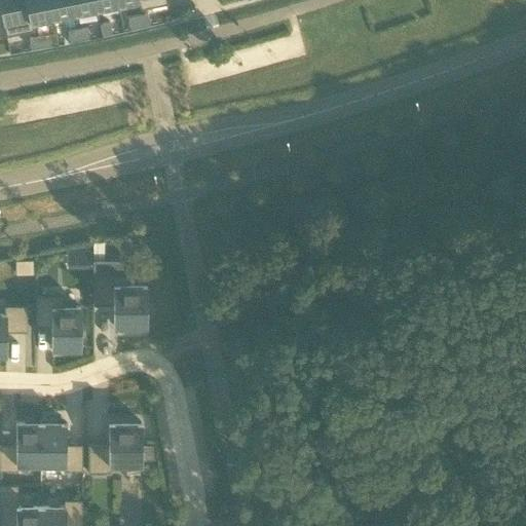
[(34,31),(33,22),(32,22),(27,0),(0,0),(0,1),(6,36),(34,31)]
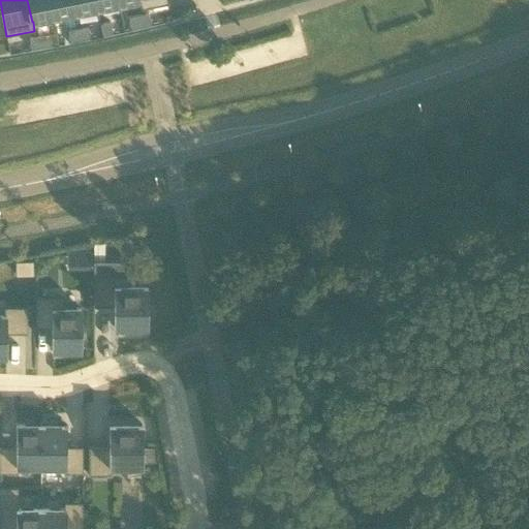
[(51,0),(27,0),(32,22),(33,22),(55,18),(51,0)]
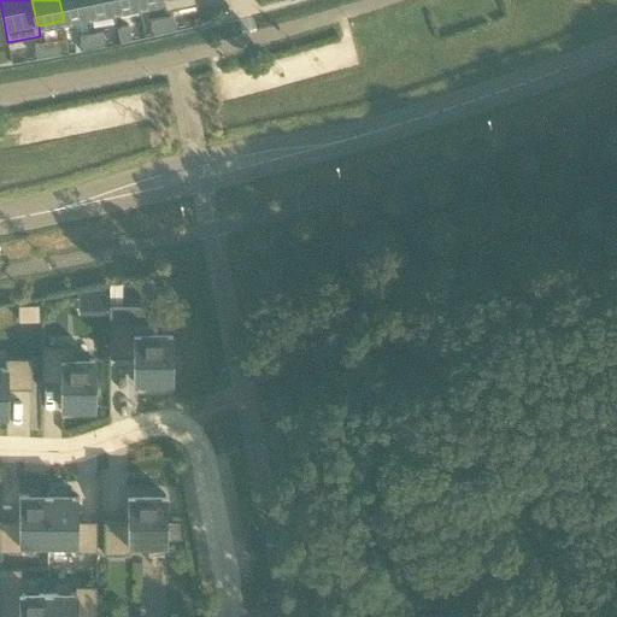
[(59,0),(64,21),(88,16),(84,0),(59,0)]
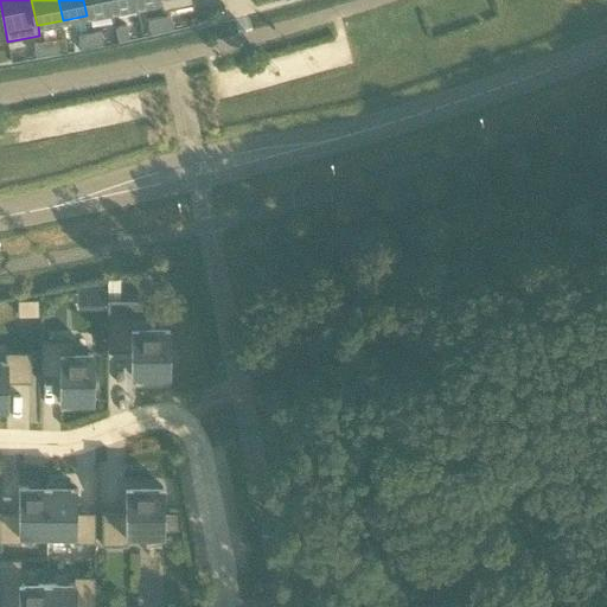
[(83,0),(87,16),(113,11),(109,0),(83,0)]
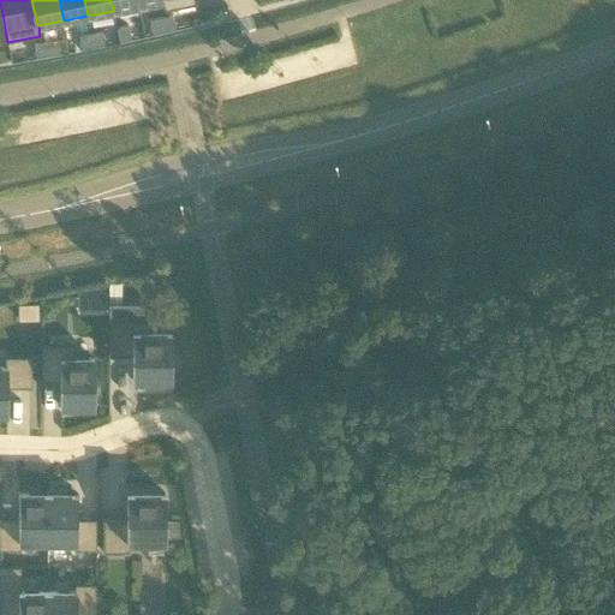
[(111,0),(114,11),(138,6),(137,0),(111,0)]
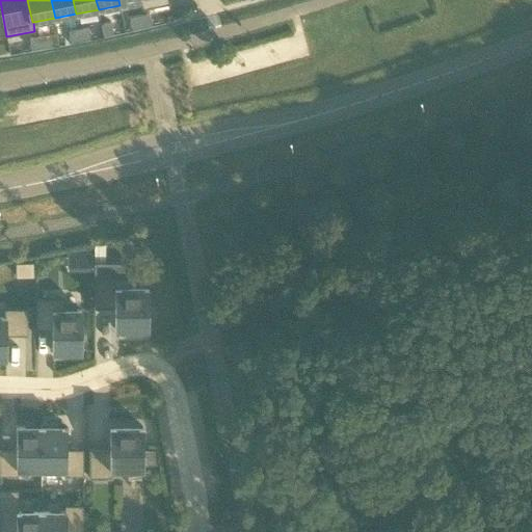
[(142,0),(143,0),(142,0),(143,8),(171,3),(170,0),(142,0)]
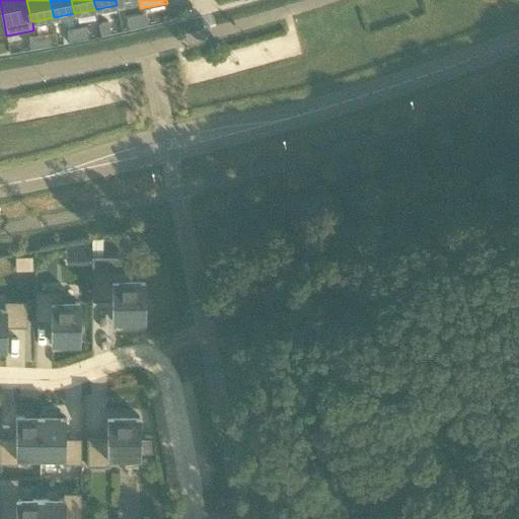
[(133,17),(135,27),(143,25),(141,15),(133,17)]
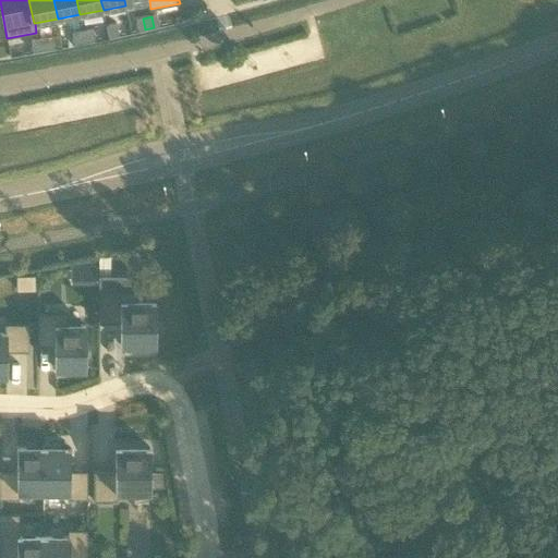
[(143,19),(134,21),(136,31),(145,29),(143,19)]
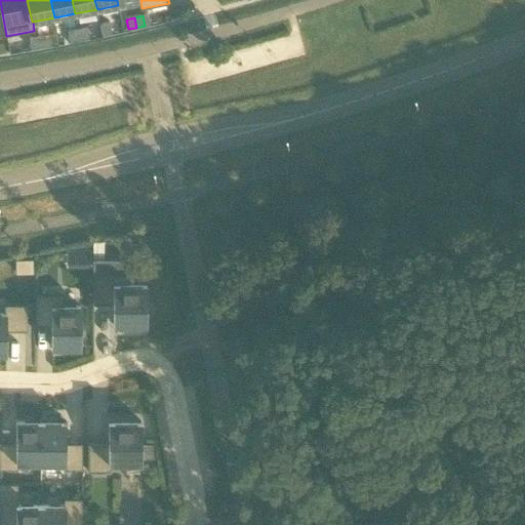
[(102,35),(110,34),(108,24),(99,26),(102,35)]
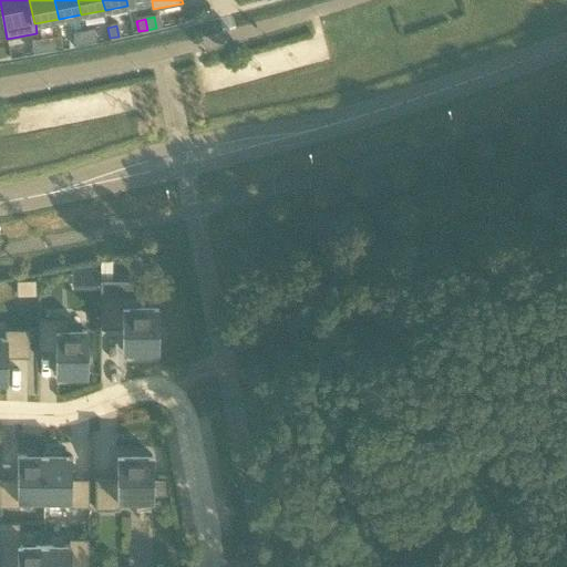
[(92,30),(84,32),(86,43),(94,41),(92,30)]
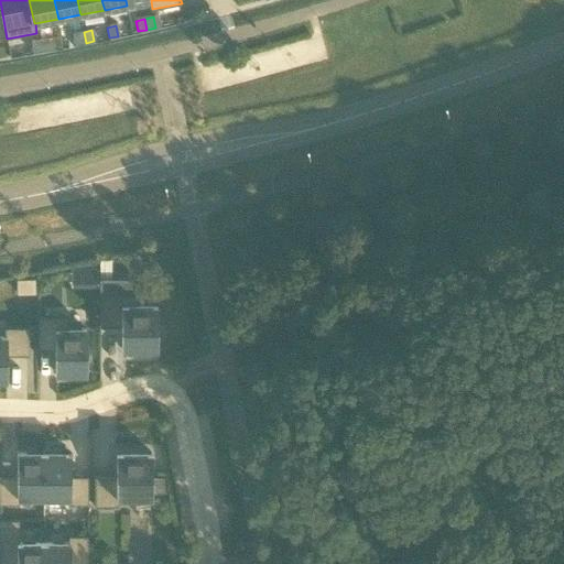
[(86,43),(84,32),(75,33),(77,44),(86,43)]
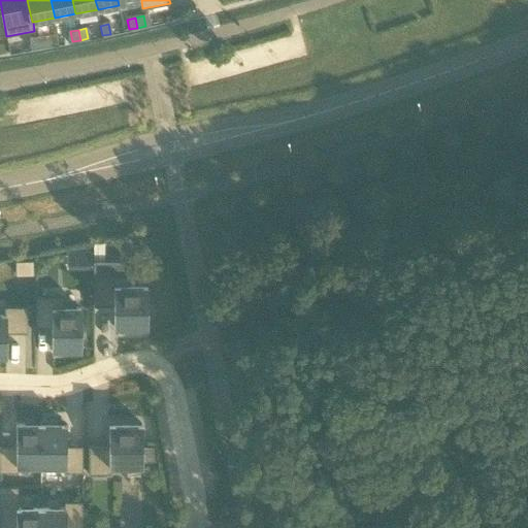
[(42,36),(44,46),(53,44),(51,35),(42,36)]
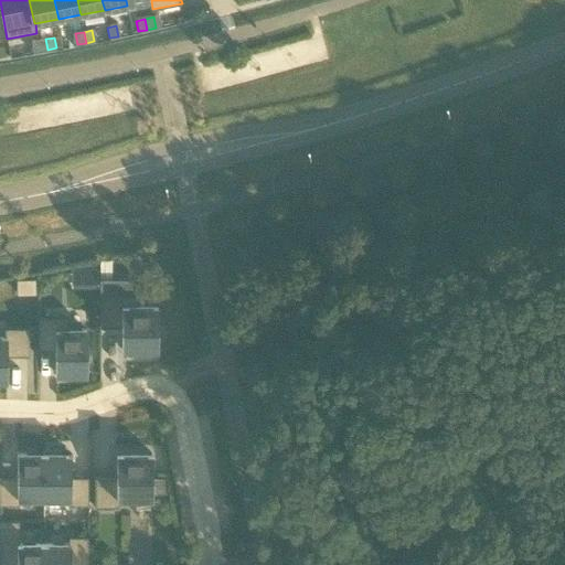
[(45,39),(36,41),(39,52),(48,50),(45,39)]
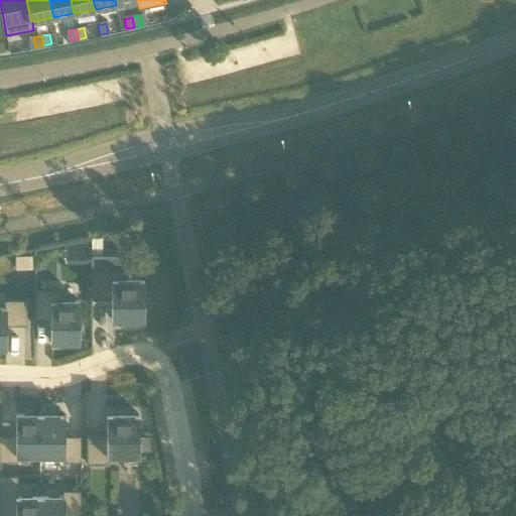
[(32,255),(15,255),(15,269),(33,269),(32,255)]
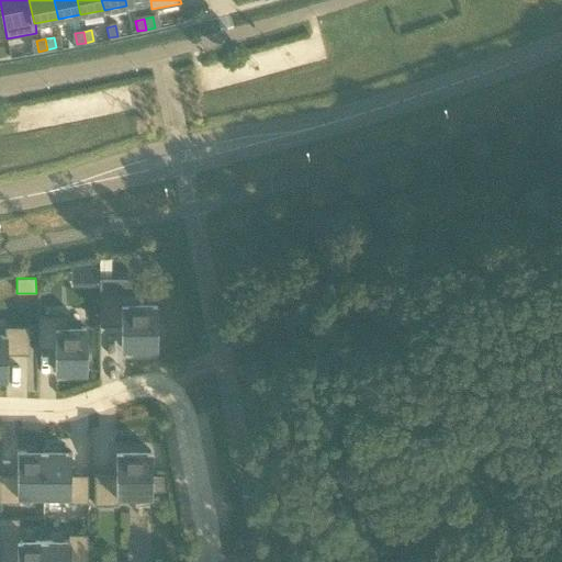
[(121,325),(122,348),(157,348),(157,304),(136,304),(136,293),(100,293),(100,325),(121,325)]
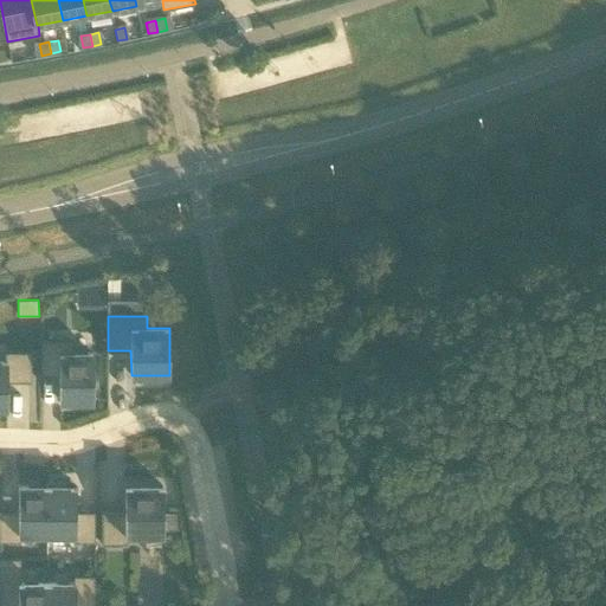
[(42,375),(59,376),(59,401),(94,401),(94,354),(72,353),(72,341),(42,341),(42,375)]
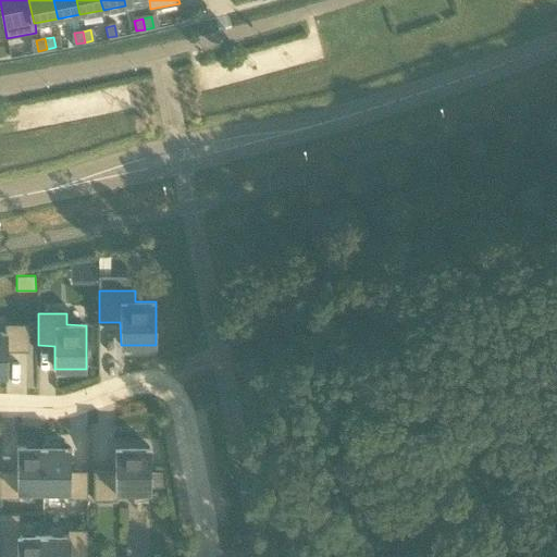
[(5,331),(0,330),(0,374),(7,374),(7,351),(28,351),(28,324),(5,324),(5,331)]
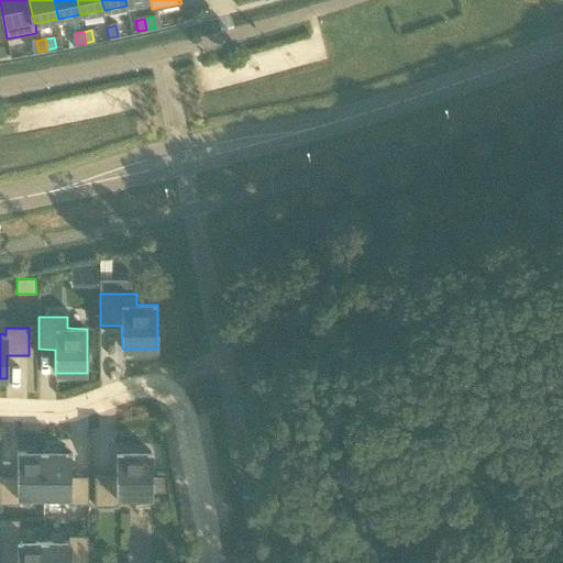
[(0,475),(0,503),(44,504),(44,452),(18,452),(18,475),(0,475)]
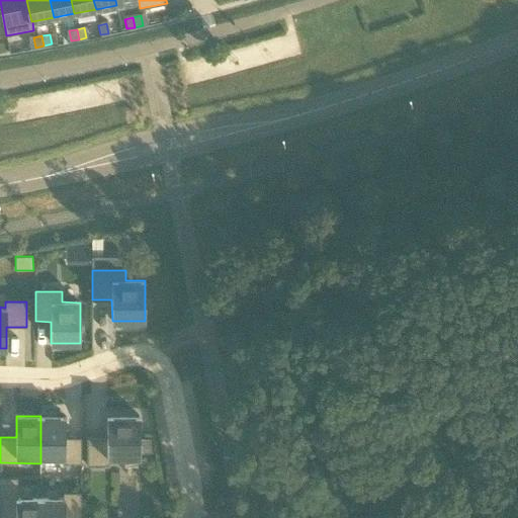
[(81,463),(81,437),(65,437),(65,416),(40,416),(40,463),(81,463)]
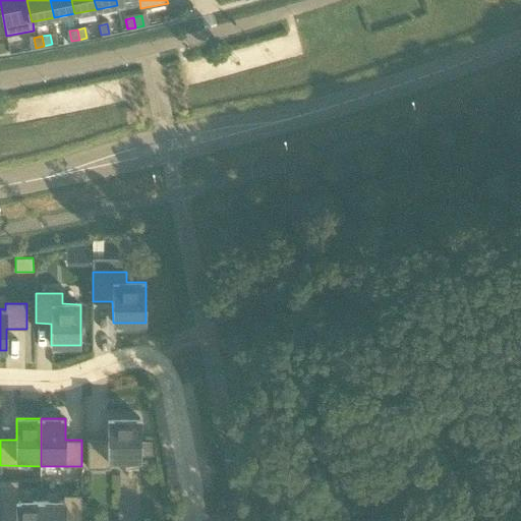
[(88,440),(88,468),(110,468),(110,459),(140,460),(140,418),(108,418),(108,440),(88,440)]
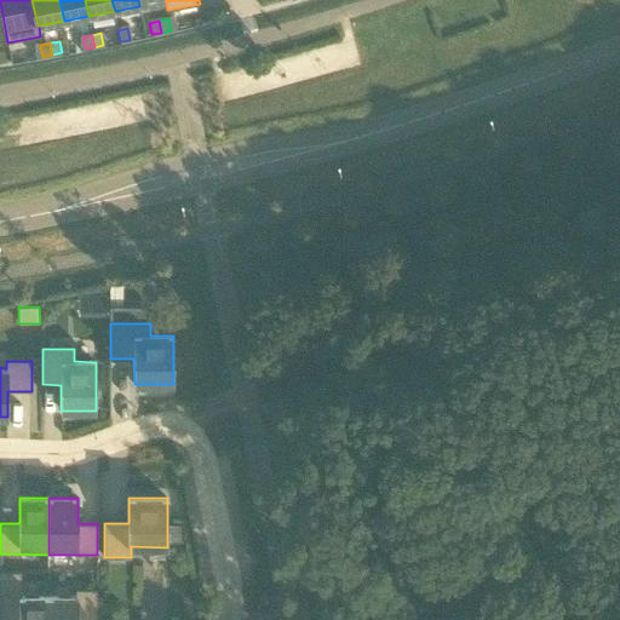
[(0,619),(19,619),(18,619),(49,619),(49,597),(21,597),(21,572),(0,572),(0,577),(0,619)]
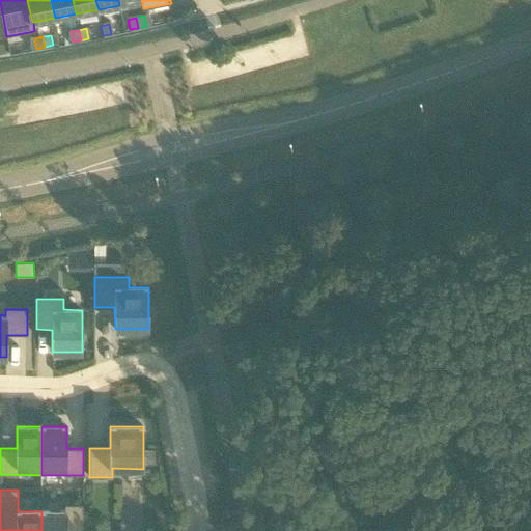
[(42,530),(66,530),(83,530),(83,505),(65,504),(65,511),(42,511),(42,530)]
